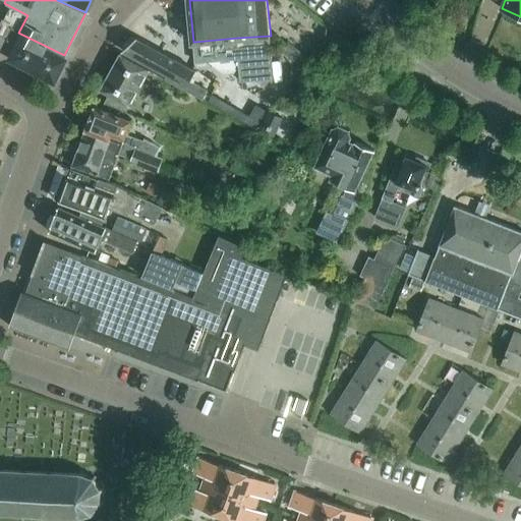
[(53,76),(64,55),(18,33),(27,15),(8,5),(1,19),(0,20),(0,50),(9,55),(8,58),(48,78),(53,76)]
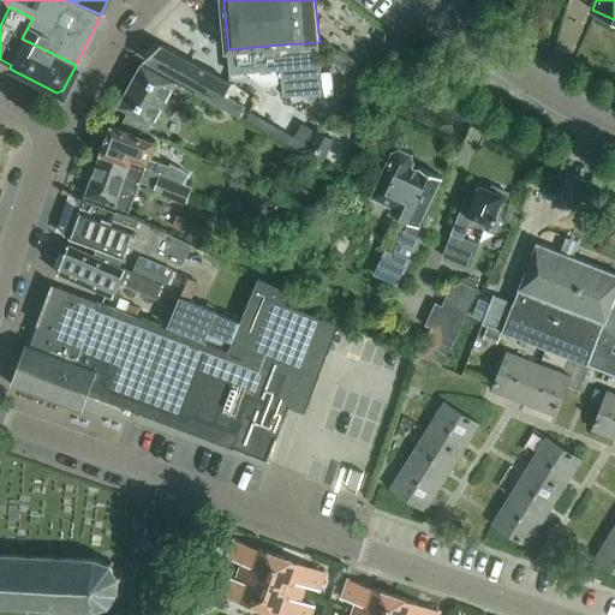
[(280,45),(282,69),(285,95),(323,93),(318,42),(280,45)]
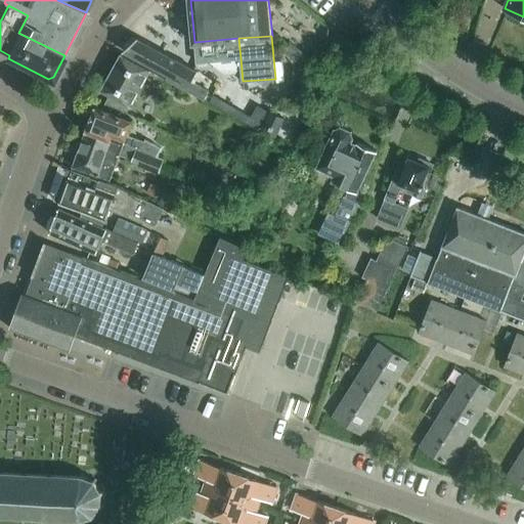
[(137,38),(124,51),(168,76),(166,80),(205,99),(210,90),(192,81),(198,71),(137,38)]
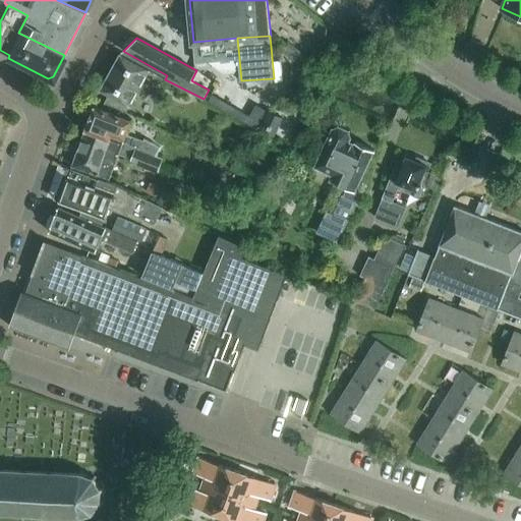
[(195,62),(239,58),(237,38),(194,42),(195,62)]
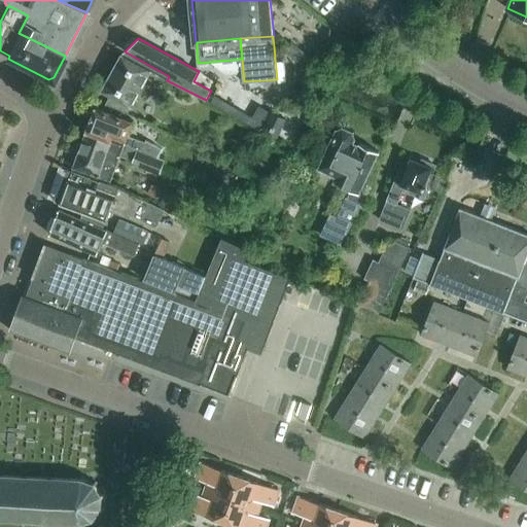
[(106,105),(127,115),(128,113),(131,108),(137,96),(146,101),(150,94),(141,90),(150,72),(123,55),(103,91),(111,96),(107,103),(106,105)]
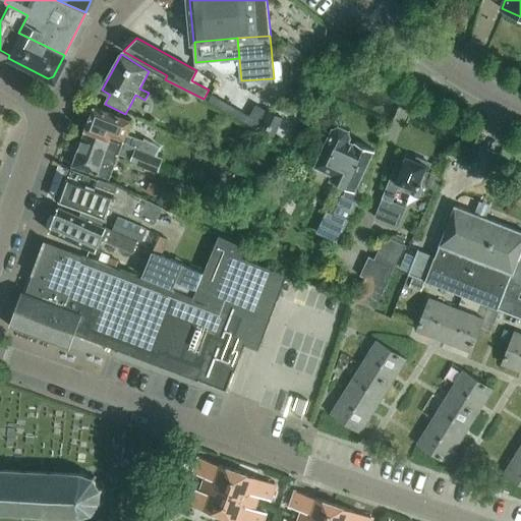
[(289,92),(272,88),(268,104),(285,107),(289,92)]
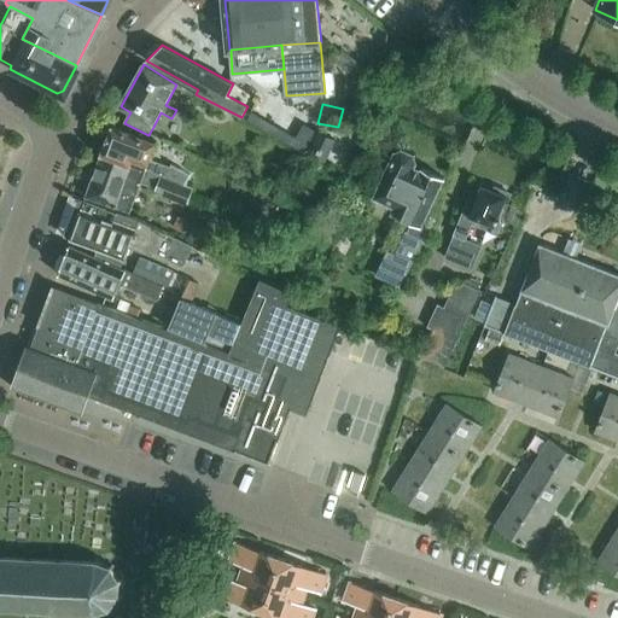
[(304,122),(292,143),(304,150),(316,129),(304,122)]
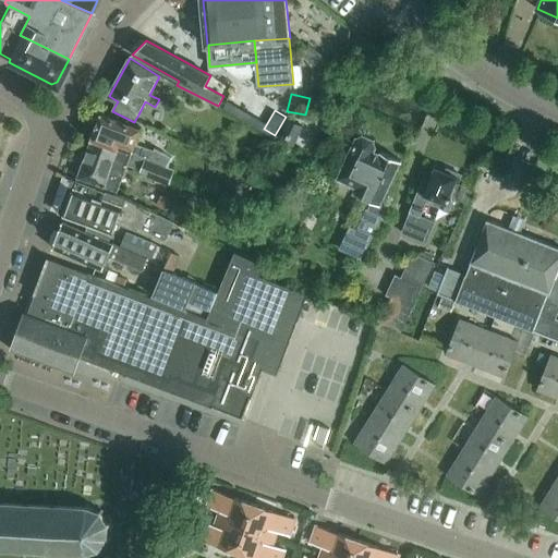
[(133,125),(134,122),(112,111),(110,117),(102,113),(88,152),(110,159),(113,152),(117,153),(119,148),(176,171),(176,170),(168,167),(172,157),(135,144),(141,129),(133,125)]
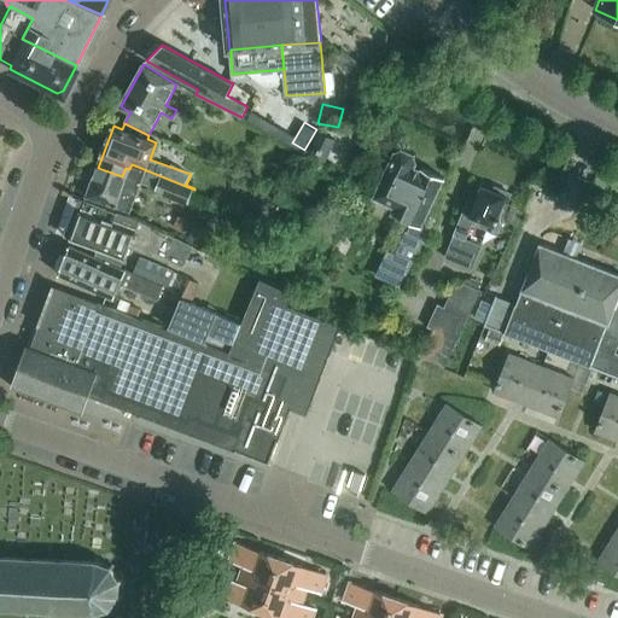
[(338,138),(320,128),(308,151),(326,161),(338,138)]
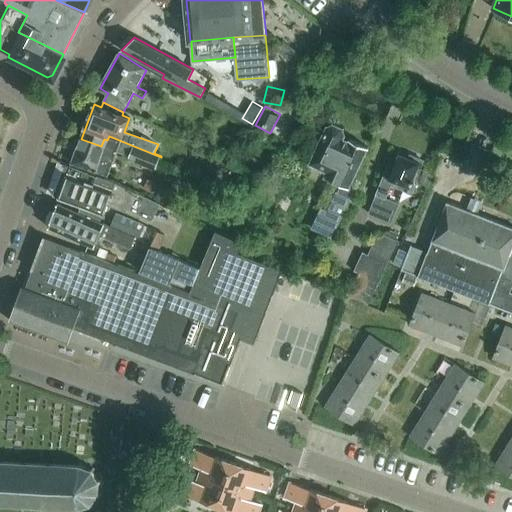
[(333,123),(327,126),(310,164),(327,172),(325,176),(342,184),(338,193),(337,192),(328,211),(321,208),(312,228),(332,237),(354,190),(349,187),(368,147),(345,136),(345,134),(343,128),(333,123)]
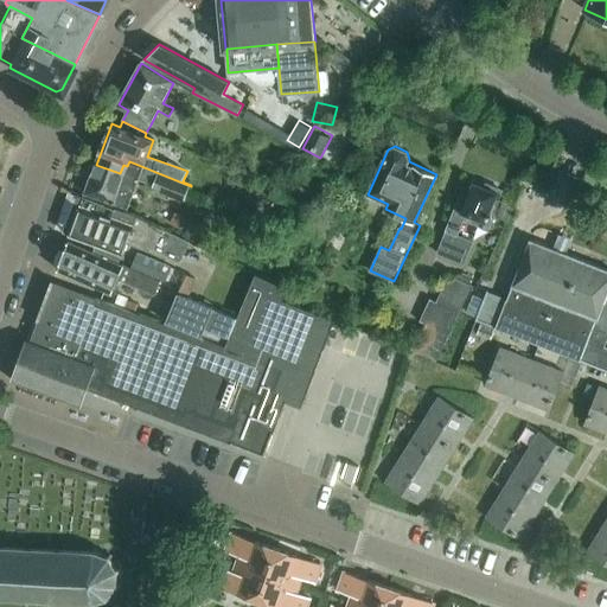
[(184,202),(191,186),(129,161),(127,166),(123,165),(120,173),(96,165),(85,192),(113,203),(114,202),(128,208),(139,180),(153,186),(152,191),(184,202)]
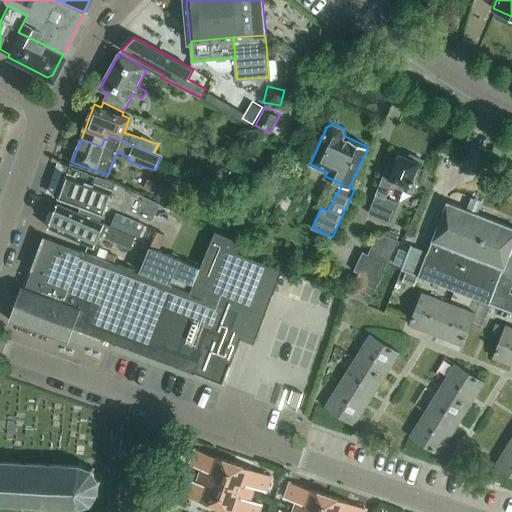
[(423,160),(410,155),(409,157),(398,153),(390,172),(386,170),(376,194),(376,195),(369,213),(391,222),(399,203),(386,198),(391,185),(412,193),(416,185),(415,183),(414,182),(423,160)]
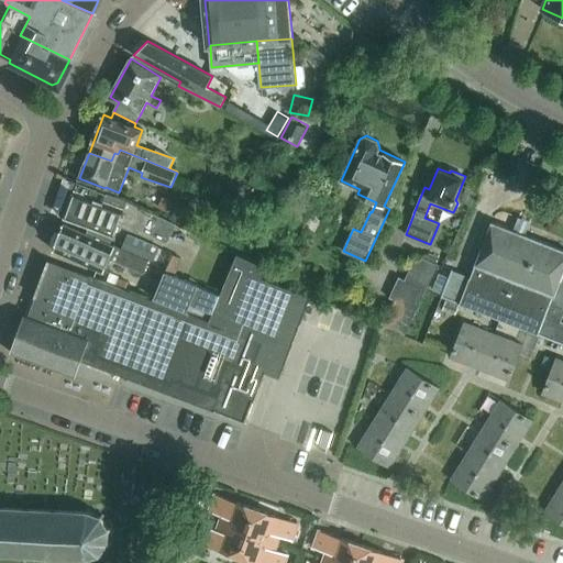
[(127,200),(78,181),(65,218),(113,235),(119,221),(168,244),(177,225),(128,201),(127,200)]
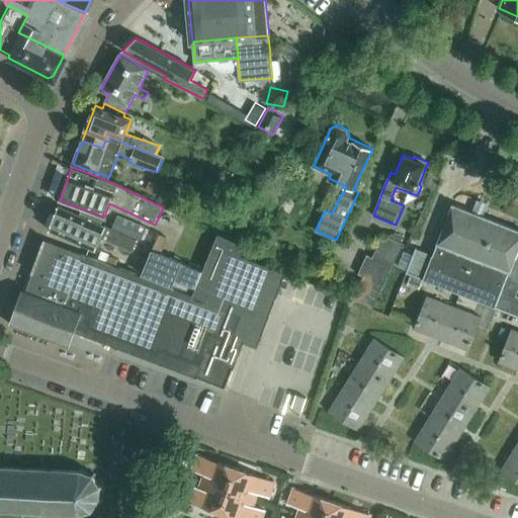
[(160,185),(143,178),(139,187),(155,195),(160,185)]
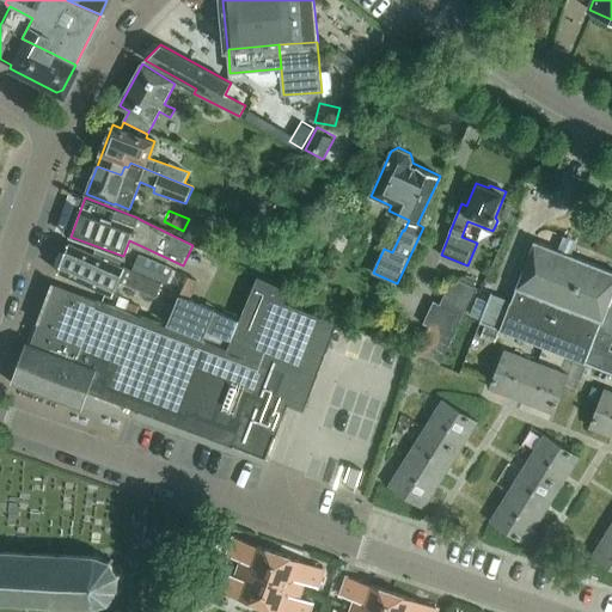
[(481,322),(601,369),(610,349),(611,343),(611,329),(600,325),(601,322),(603,323),(610,303),(611,294),(611,270),(571,255),(575,246),(562,242),(558,250),(534,242),(512,300),(491,292),(481,322)]
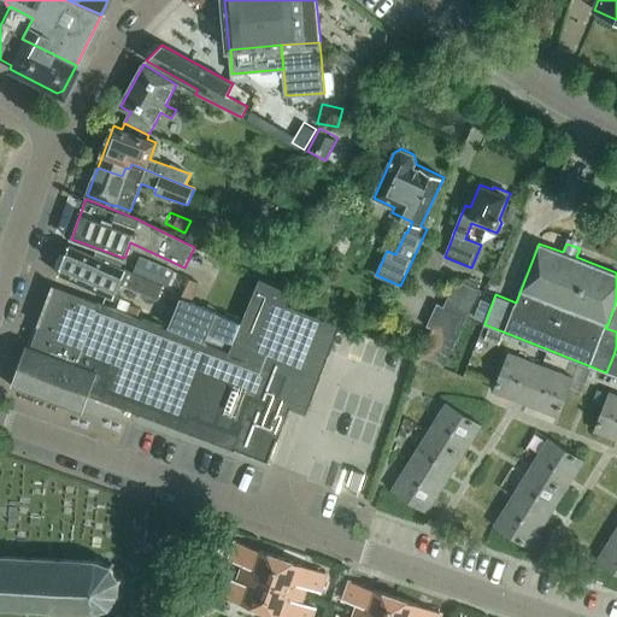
[(158,300),(164,286),(135,272),(125,269),(125,270),(69,245),(58,274),(113,298),(117,288),(119,289),(122,286),(158,300)]
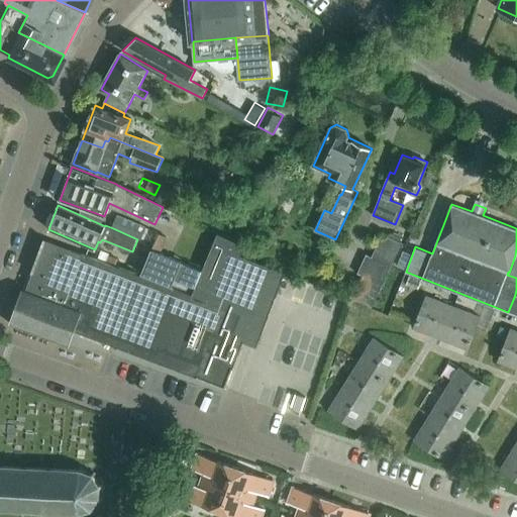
[(113,228),(137,239),(141,241),(146,228),(117,217),(113,228)]
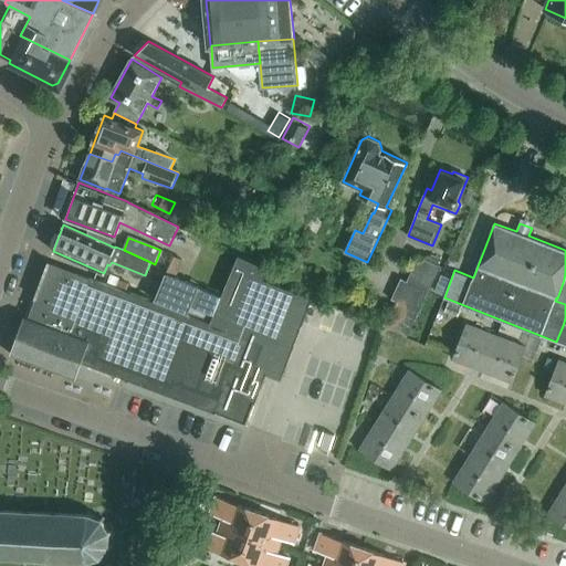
[(14,355),(76,378),(82,364),(234,421),(247,426),(266,371),(282,377),(313,297),(264,280),(269,269),(239,254),(211,323),(90,278),(91,276),(49,262),(23,332),(14,355)]
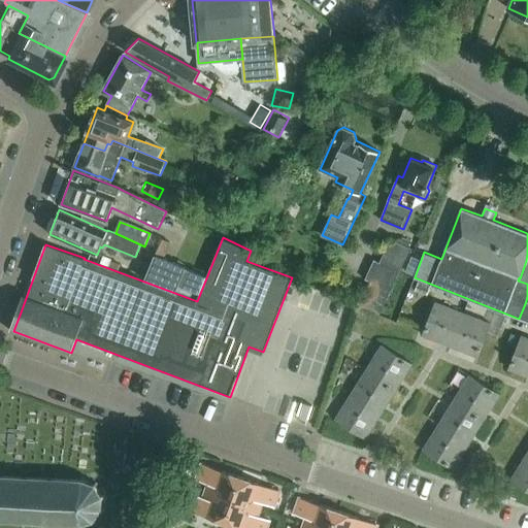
[(380,314),(409,248),(390,238),(380,262),(373,259),(365,278),(370,282),(360,305),(380,314)]
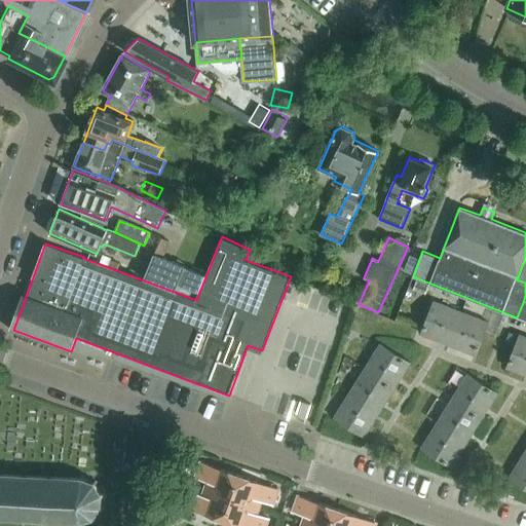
[(270,251),(257,246),(252,258),(265,263),(270,251)]
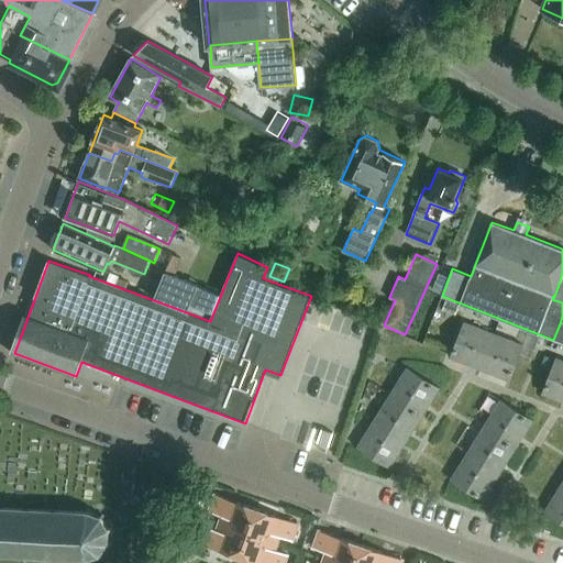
[(220,291),(165,269),(155,296),(209,318),(220,291)]
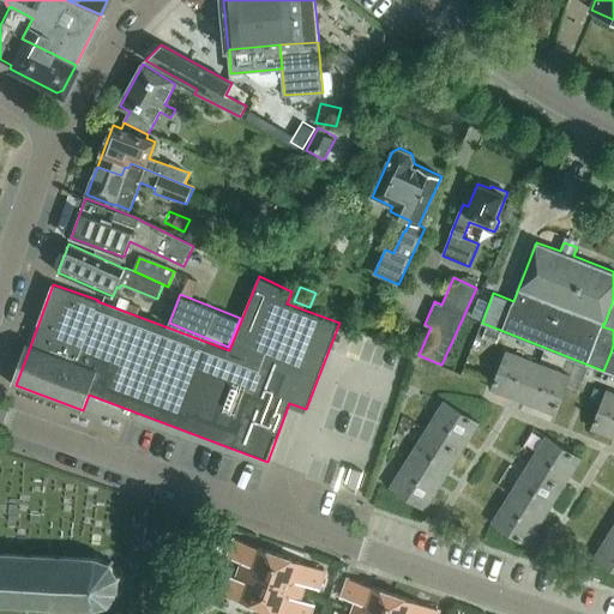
[(613,295),(612,304),(605,324),(603,323),(602,326),(613,330),(613,295)]
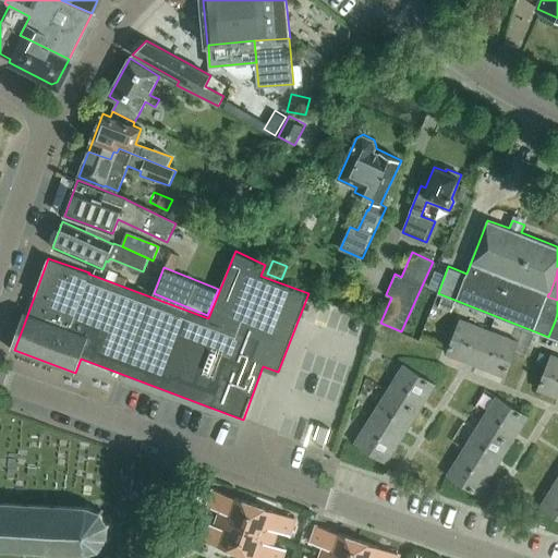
[(443,298),(439,306),(451,312),(456,302),(443,298)]
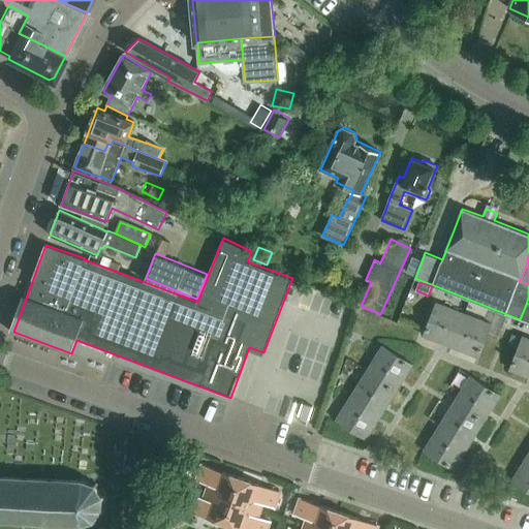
[(527,302),(520,319),(528,322),(528,302),(527,302)]
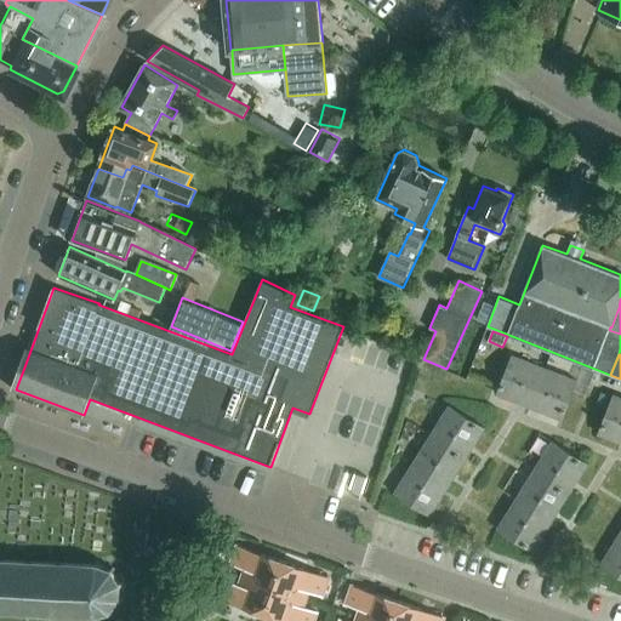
[(530,406),(545,368),(513,355),(497,394),(530,406)]
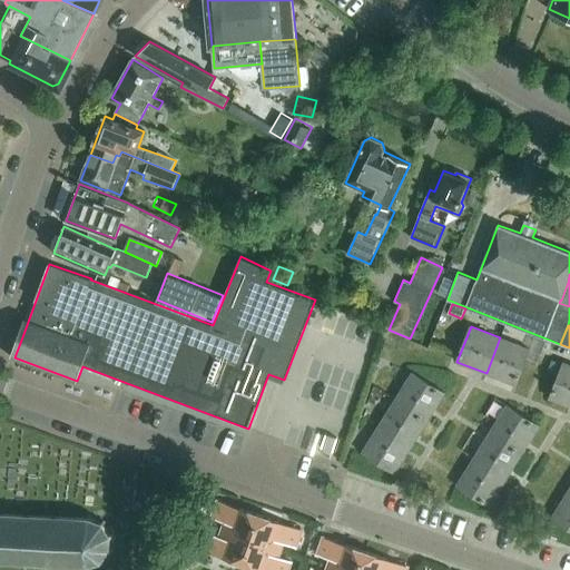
[(529,350),(500,337),(487,373),(516,384),(529,350)]
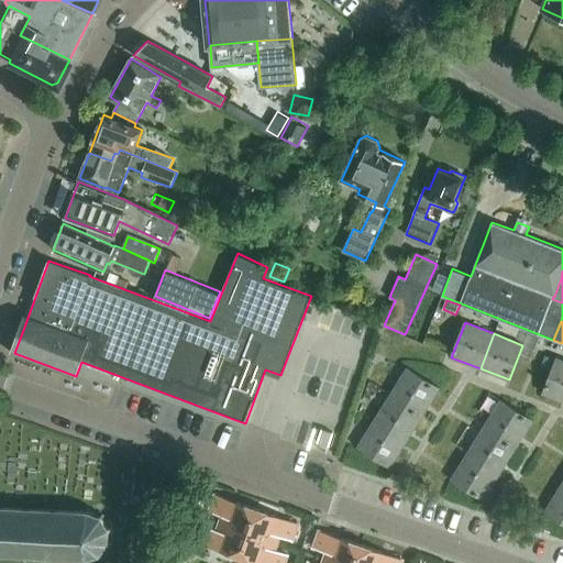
[(562,400),(562,360),(556,359),(543,393),(562,400)]
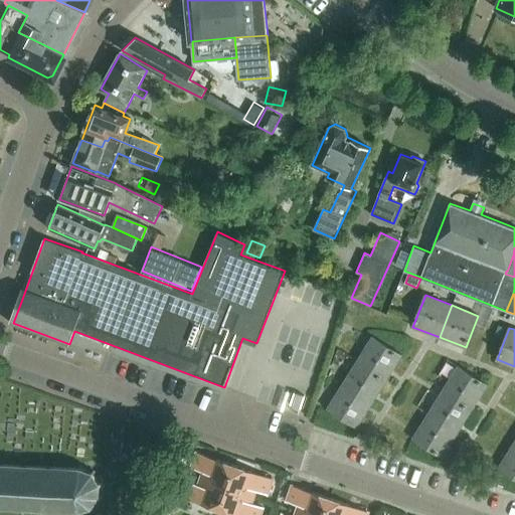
[(358,360),(386,378),(401,354),(373,336),(358,360)]
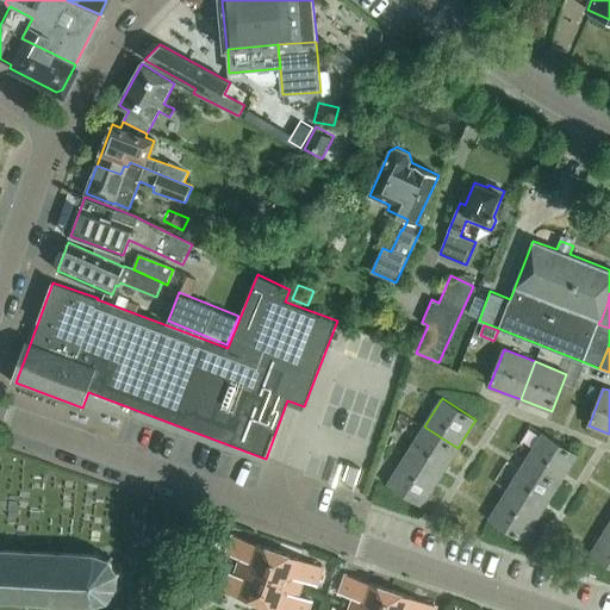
[(406,455),(441,477),(458,448),(424,427),(406,455)]
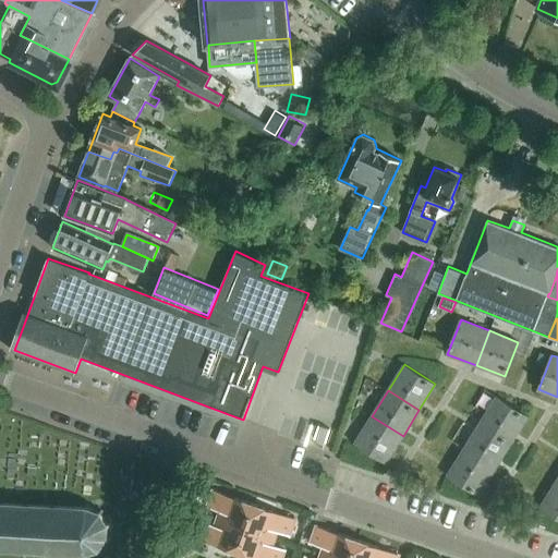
[(481,423),(511,443),(528,416),(497,397),(481,423)]
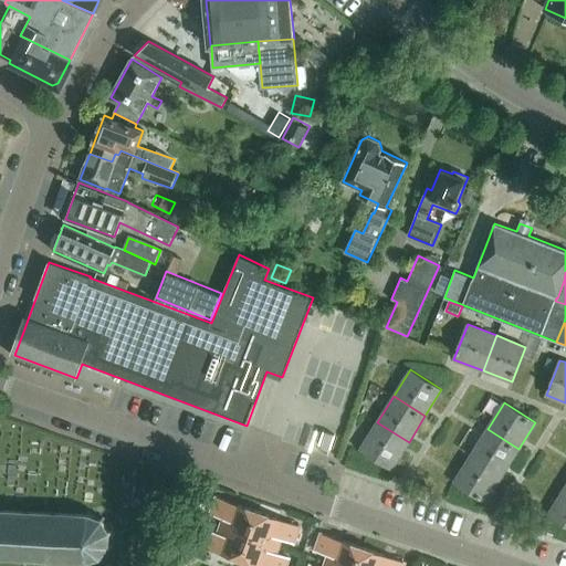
[(392,469),(409,442),(377,422),(360,449),(392,469)]
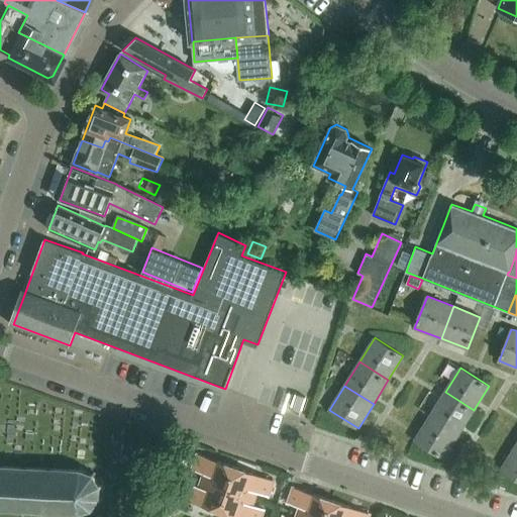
[(430,415),(459,433),(474,410),(445,392),(430,415)]
